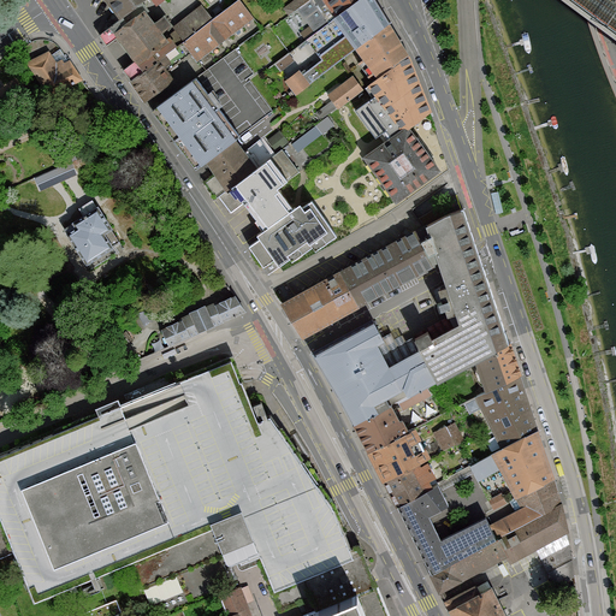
[(105,0),(108,5),(112,9),(119,19),(142,1),(144,0),(105,0)]
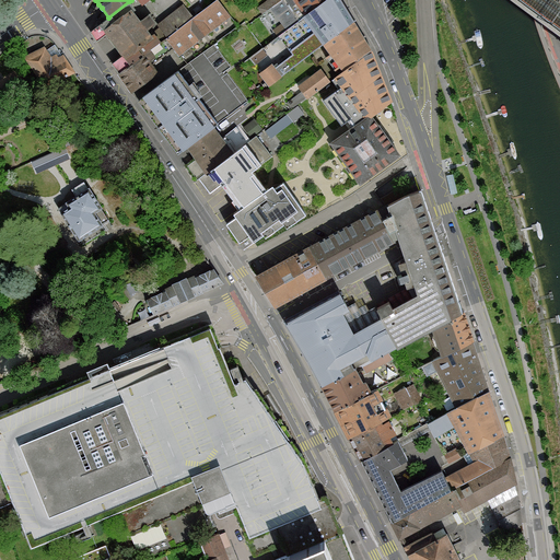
[(216,0),(193,18),(166,37),(179,55),(230,16),(218,0),(216,0)]
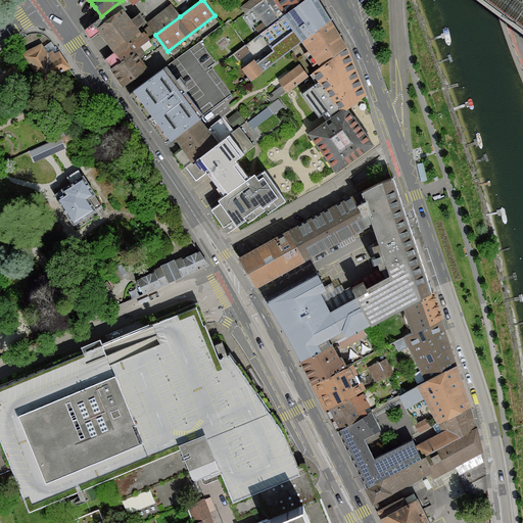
[(253,7),(262,0),(249,0),(241,6),(245,12),(253,7)]
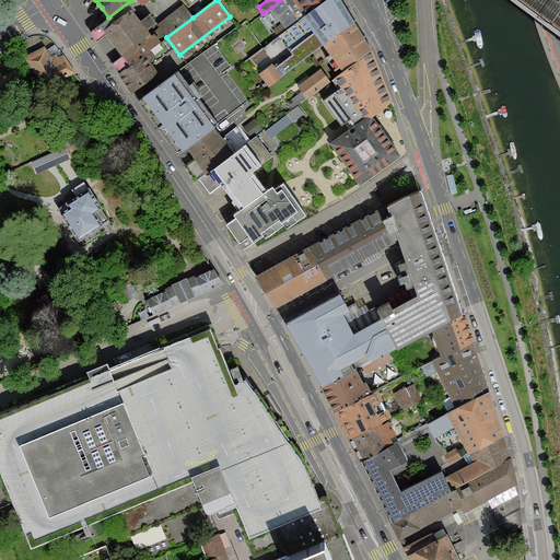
[(279,36),(293,55),(275,68),(272,63),(259,73),(269,86),(281,78),(280,77),(323,44),(353,21),(340,0),(324,0),(288,31),(279,36)]
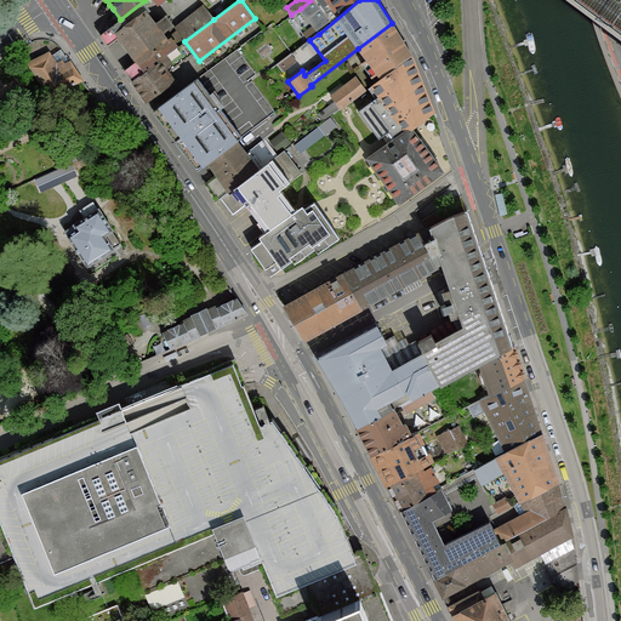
[(319,34),(359,0),(311,0),(301,9),(319,34)]
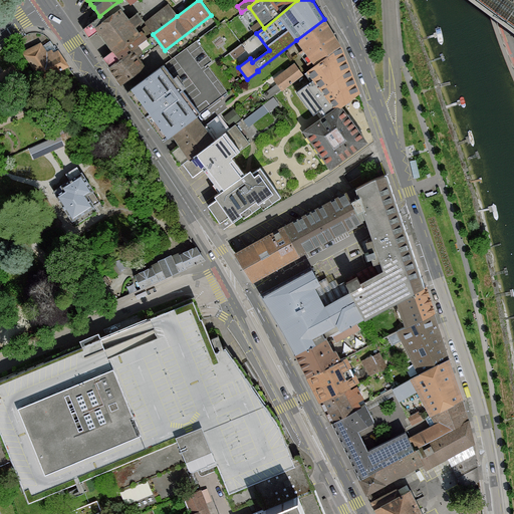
[(118,1),(99,16),(82,29),(88,37),(96,31),(112,51),(102,58),(108,66),(138,45),(153,34),(146,25),(138,31),(135,27),(143,21),(137,13),(129,19),(121,10),(123,8),(118,1)]
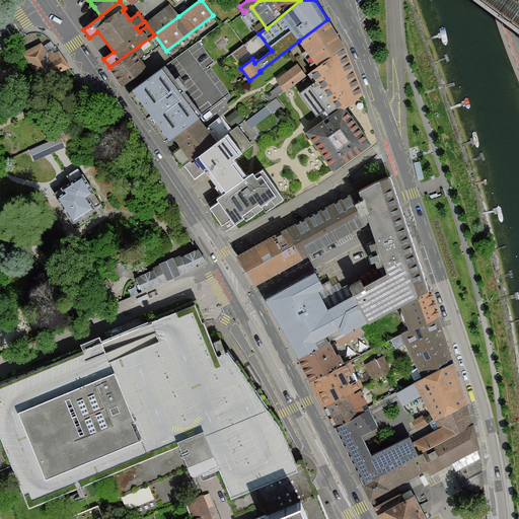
[(145,22),(147,25),(154,34),(178,16),(169,4),(145,22)]
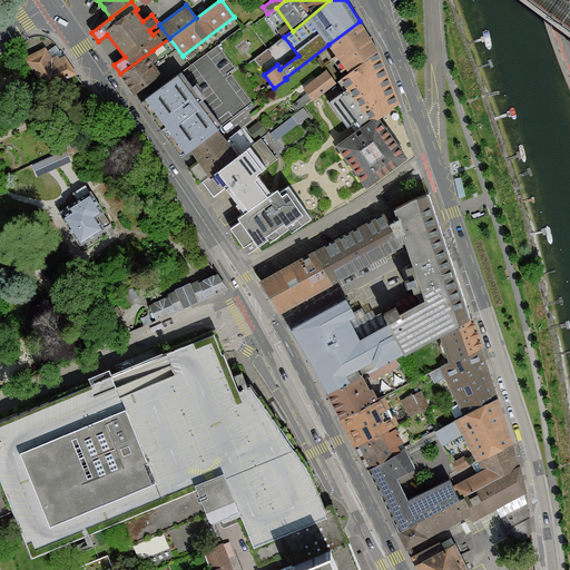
[(349,72),(376,49),(360,21),(328,45),(349,72)]
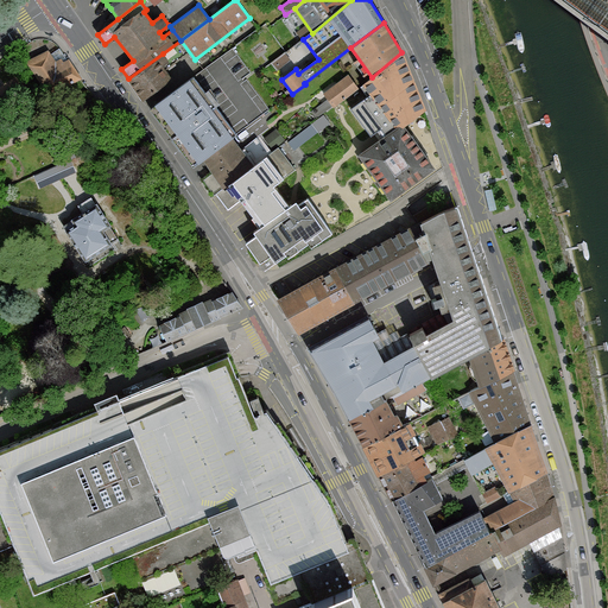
[(48,50),(26,61),(48,97),(82,78),(70,58),(67,59),(59,49),(50,54),(48,50)]
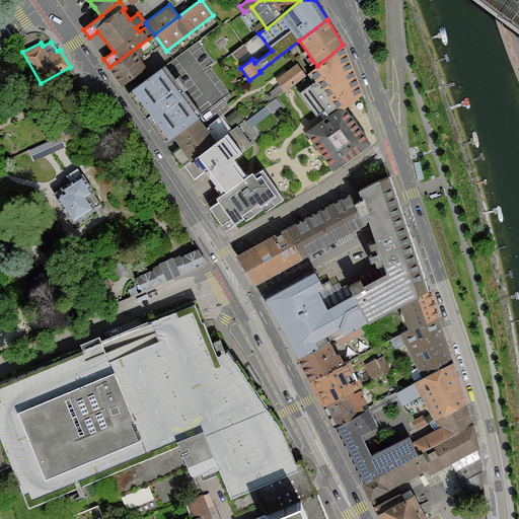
[(323,89),(354,66),(343,45),(317,66),(310,71),(323,89)]
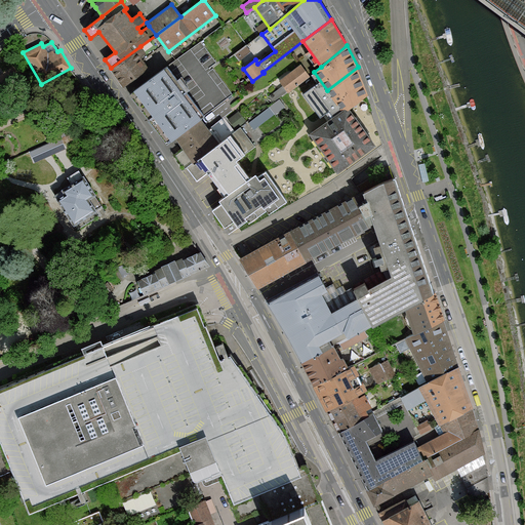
[(110,70),(123,87),(149,69),(140,57),(146,53),(140,46),(111,68),(110,70)]
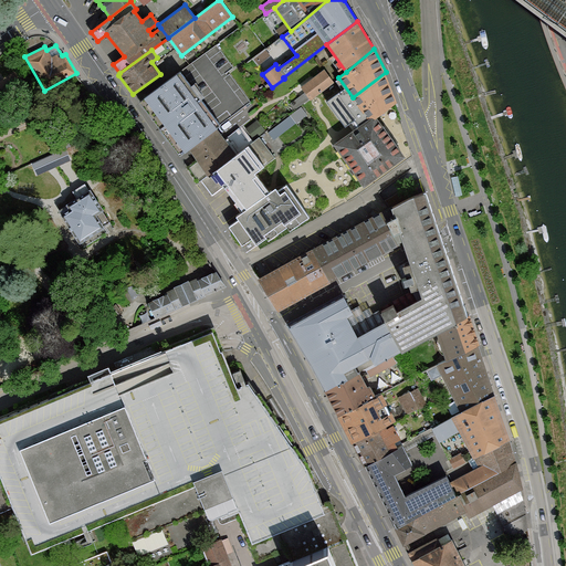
[(323,70),(301,86),(311,100),(333,82),(323,70)]
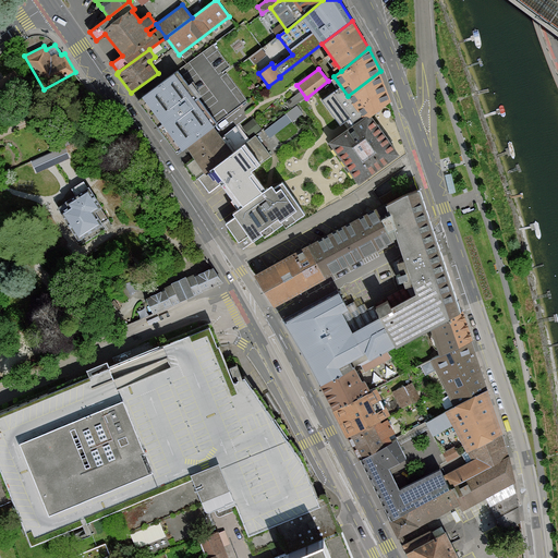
[(178,71),(137,100),(168,141),(173,147),(178,153),(185,147),(213,126),(217,123),(178,71)]
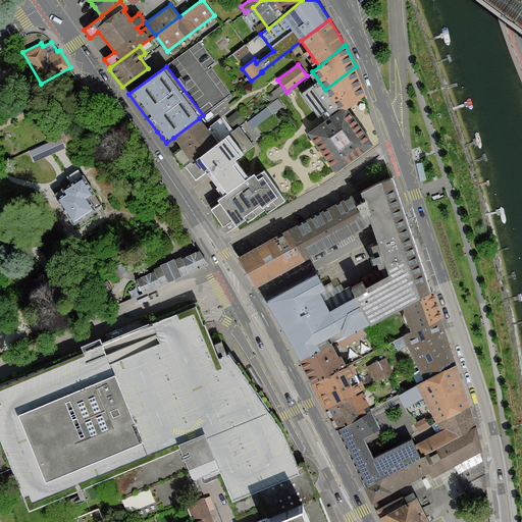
[(335,112),(345,106),(347,109),(366,94),(356,66),(325,90),(322,92),(323,94),(293,116),(300,125),(311,116),(313,119),(330,106),(335,112)]
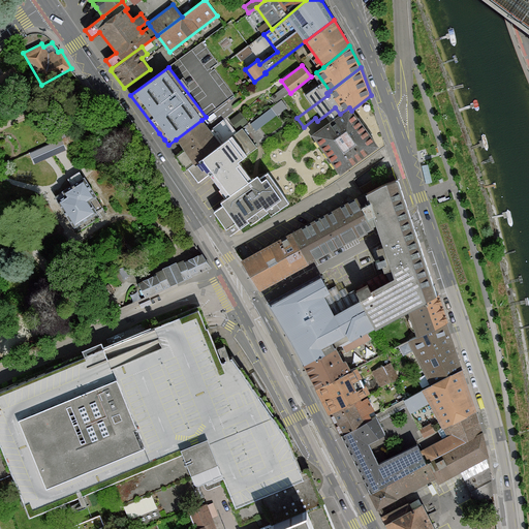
[(282,97),(252,122),(258,129),(288,104),(282,97)]
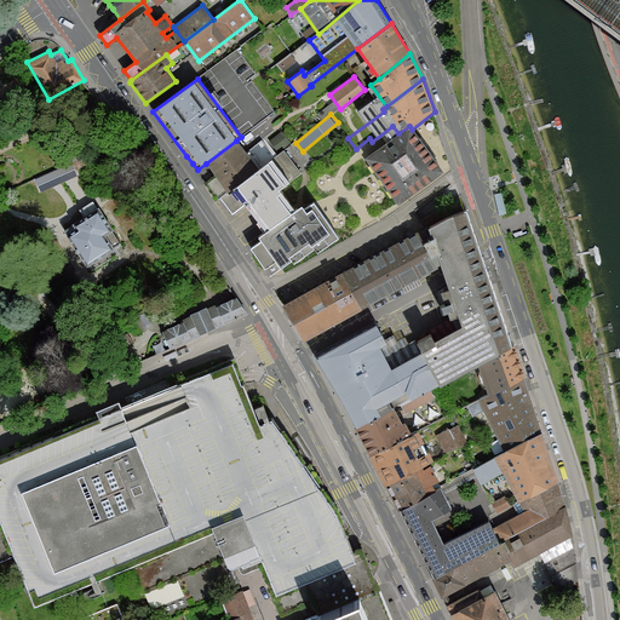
[(366,158),(399,202),(442,171),(412,130),(409,126),(399,133),(366,158)]
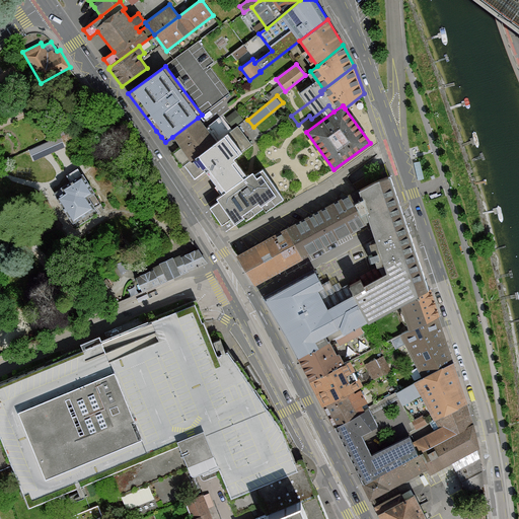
[(236,109),(226,118),(233,128),(243,120),(236,109)]
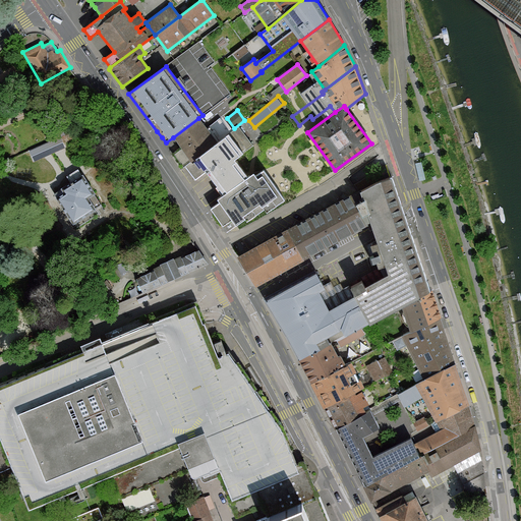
[(198,118),(173,137),(180,148),(172,154),(183,168),(185,166),(233,130),(230,126),(227,127),(220,118),(207,128),(198,118)]
